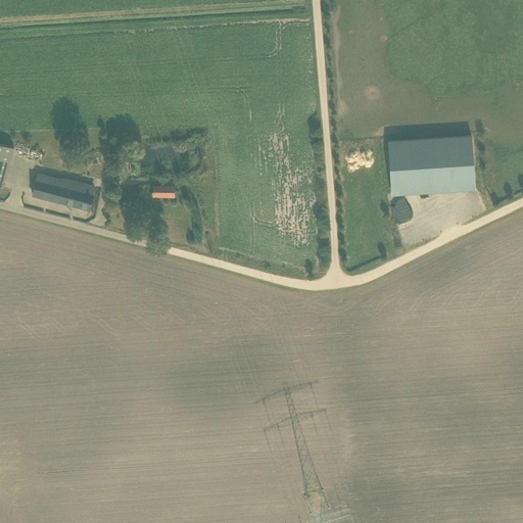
[(471,136),(388,141),(391,194),(475,188),(471,136)]
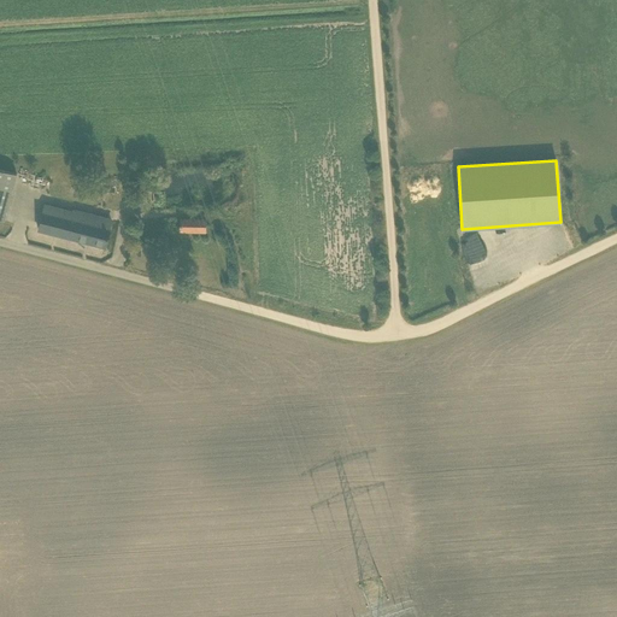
[(46,206),(43,215),(40,229),(105,246),(110,229),(109,229),(111,221),(76,211),(76,213),(46,206)]
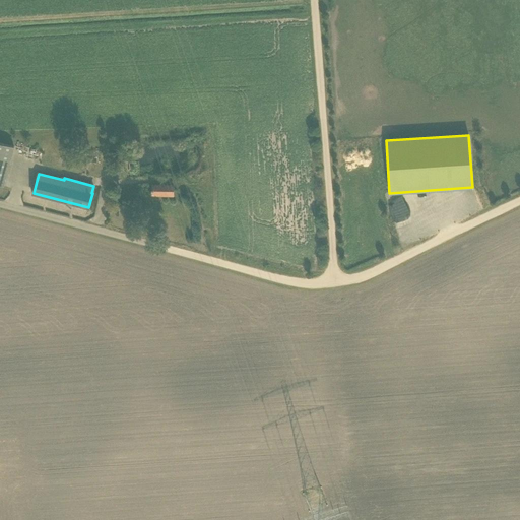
[(174,195),(174,185),(152,185),(152,195),(174,195)]
